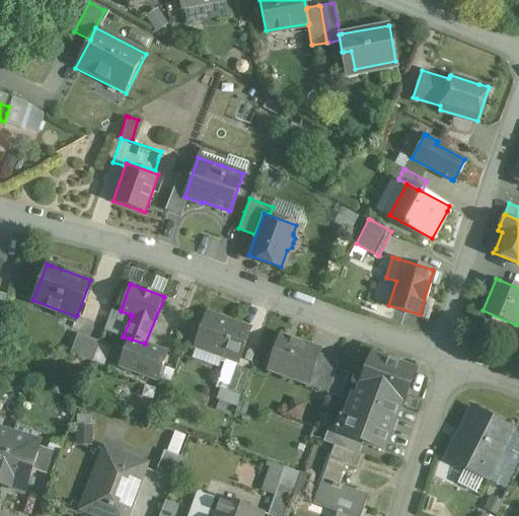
[(238,323),(208,313),(207,312),(206,312),(195,346),(238,360),(247,334),(236,329),(238,323)]
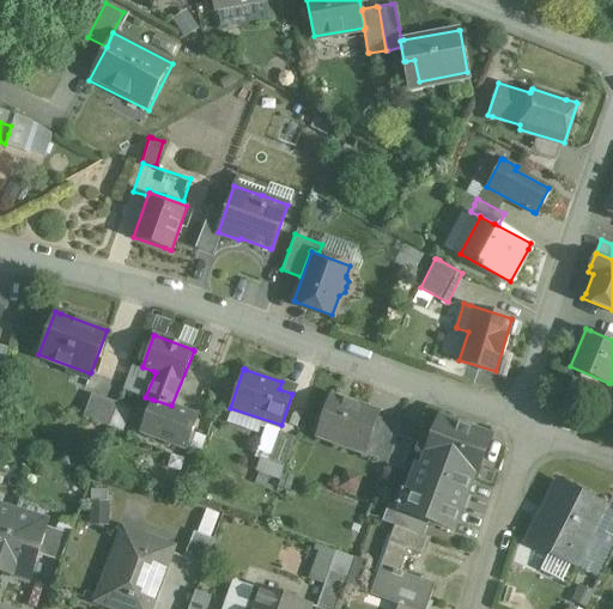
[(91,393),(85,409),(84,410),(83,414),(83,415),(109,425),(117,405),(116,402),(91,393)]
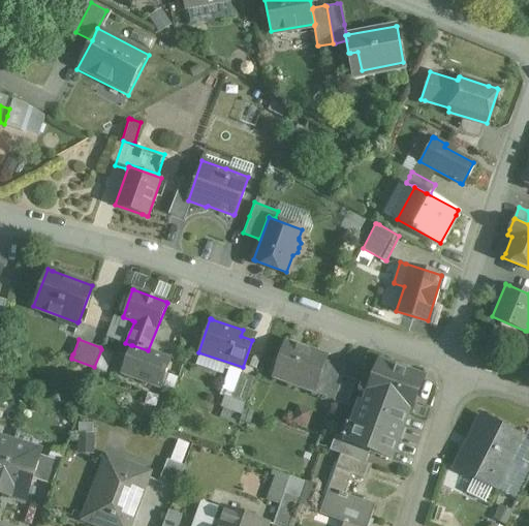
[(314,389),(318,379),(327,357),(285,341),(285,342),(273,374),(274,375),(290,381),(291,381),(290,383),(291,384),(311,392),(312,391),(313,389),(314,389)]
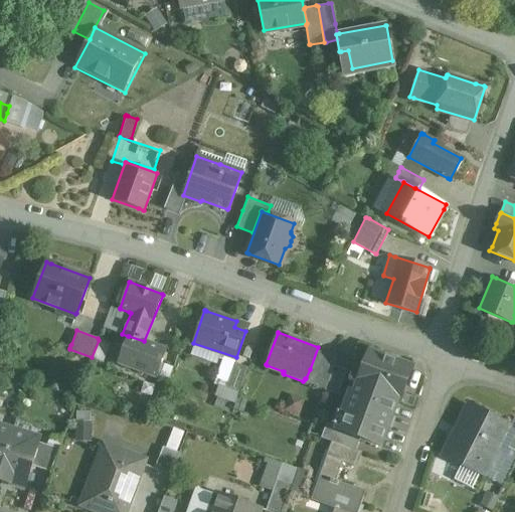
[(119,363),(127,366),(128,366),(155,376),(165,350),(129,336),(119,362),(119,363)]
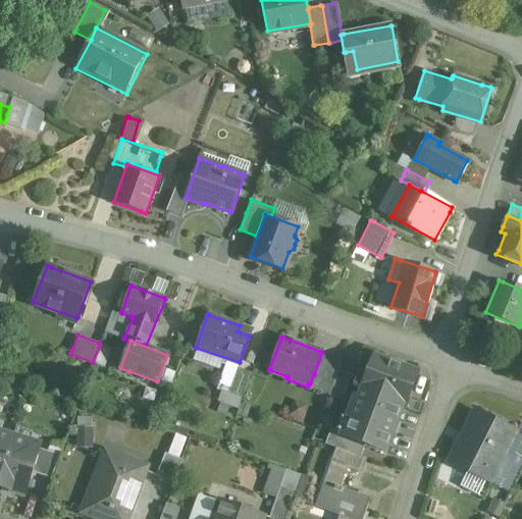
[(329,394),(331,387),(331,386),(340,362),(321,355),(321,356),(311,384),(310,384),(309,384),(308,386),(309,386),(328,394),(329,394)]
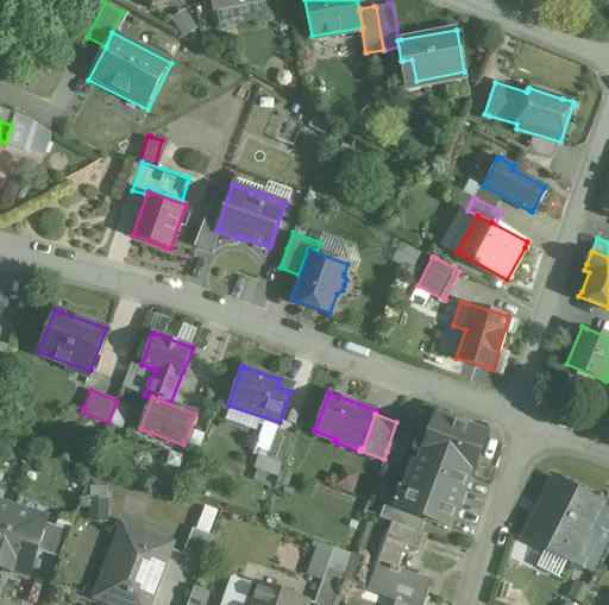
[(438,416),(432,433),(431,434),(424,455),(471,472),(484,433),(468,427),(468,424),(457,420),(454,422),(438,416)]
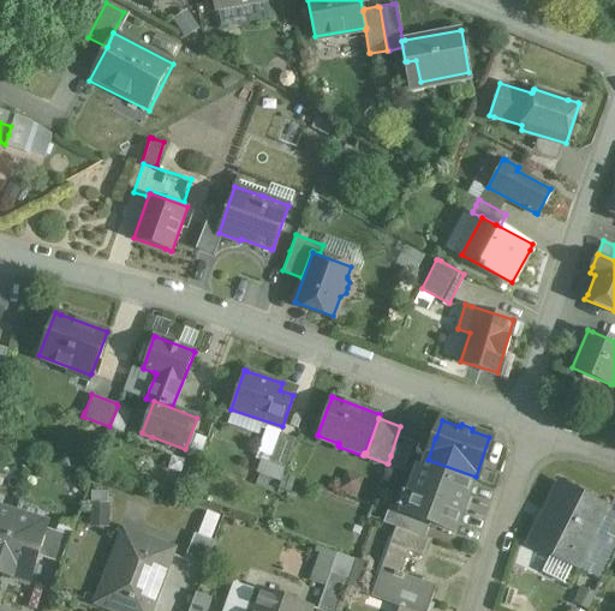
[(272,454),(278,435),(279,435),(281,427),(267,423),(257,449),(272,454)]
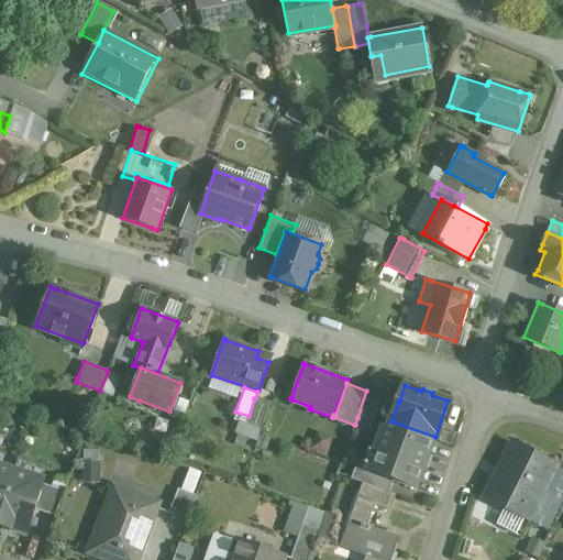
[(247,424),(254,426),(254,427),(260,428),(269,402),(256,396),(255,398),(246,424),(247,424)]
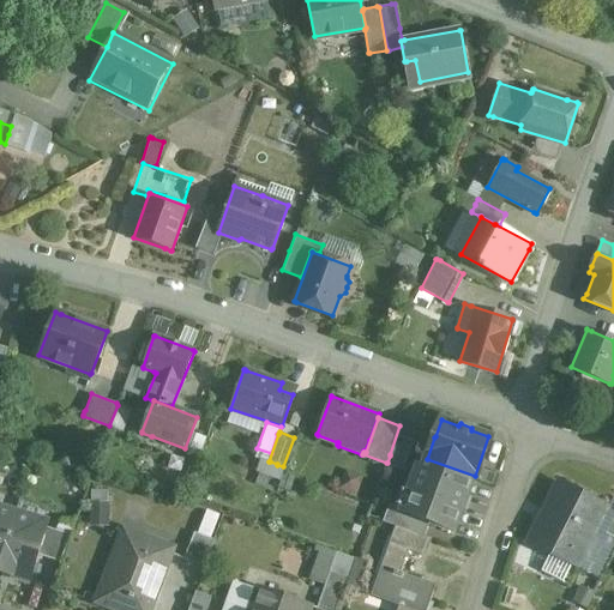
[(397,435),(389,459),(389,460),(387,463),(387,464),(402,467),(411,440),(397,435)]
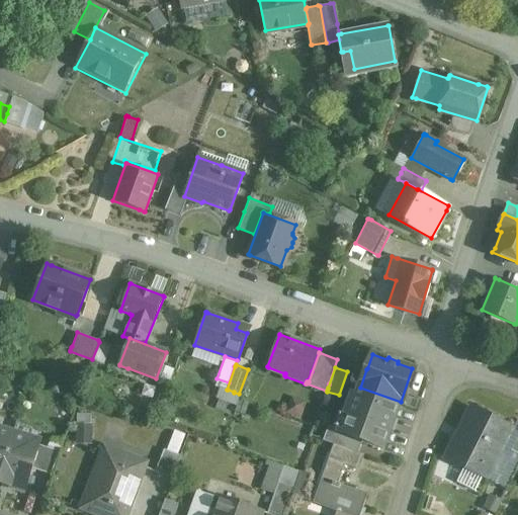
[(352,394),(344,417),(344,418),(339,431),(381,446),(389,429),(390,428),(393,418),(398,402),(359,388),(356,395),(353,394),(352,394)]
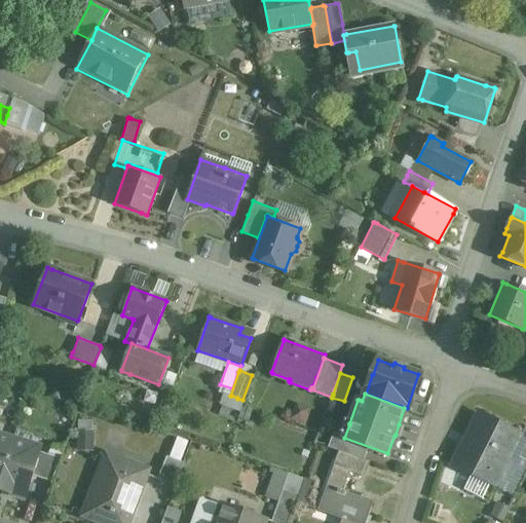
[(292,416),(306,421),(311,406),(297,402),(292,416)]
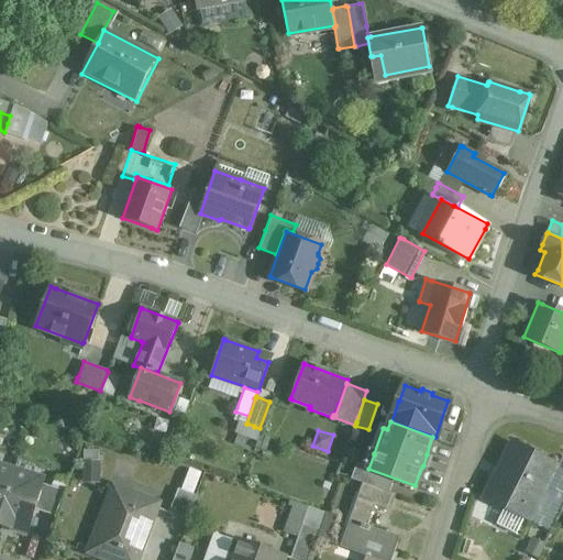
[(512,442),(489,487),(485,496),(504,506),(496,523),(516,531),(523,517),(523,516),(528,518),(555,464),(555,463),(512,442)]
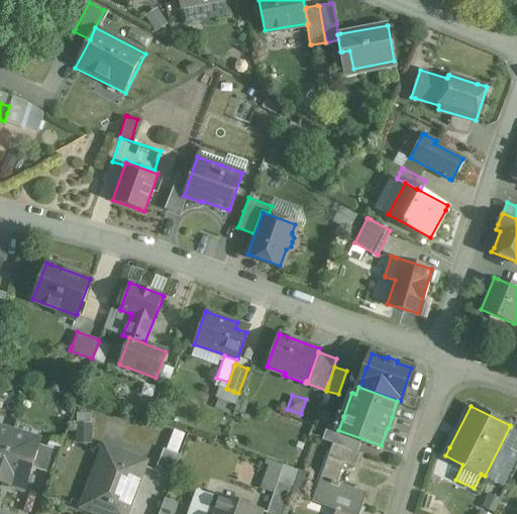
[(360,439),(354,437),(354,436),(338,431),(337,430),(338,428),(327,425),(322,438),(355,450),(360,439)]
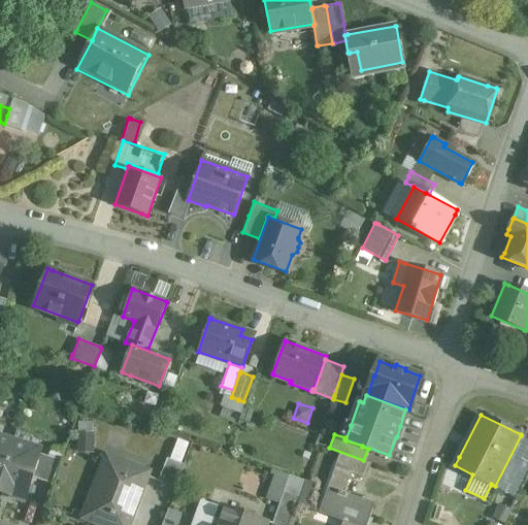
[(0,479),(12,440),(0,435),(0,479)]
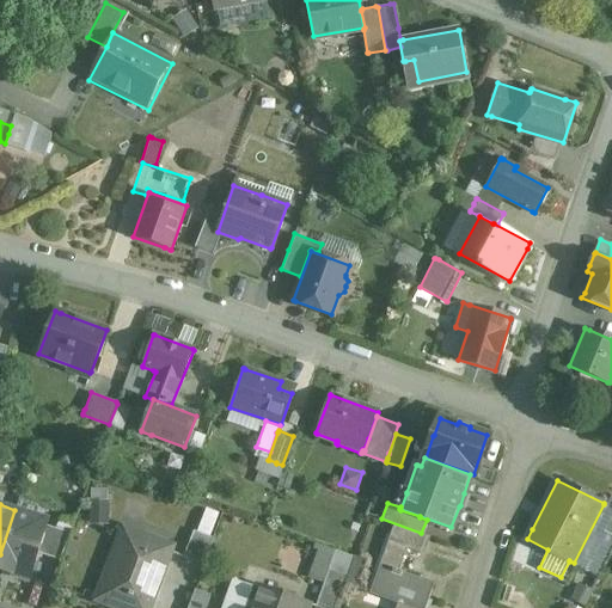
[(14,510),(8,529),(0,557),(0,569),(28,578),(47,520),(14,510)]
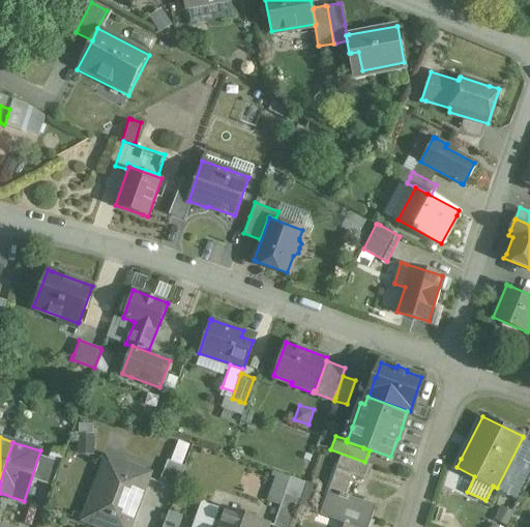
[(336,469),(340,470),(362,478),(367,464),(367,463),(366,463),(342,454),(341,455),(335,468),(336,469)]
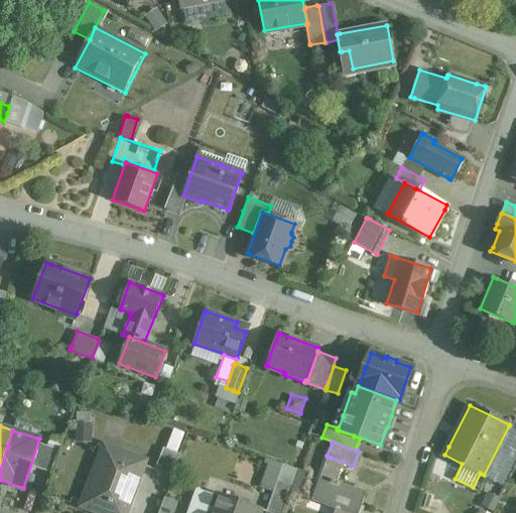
[(38,442),(32,463),(31,463),(31,466),(49,472),(57,449),(38,442)]
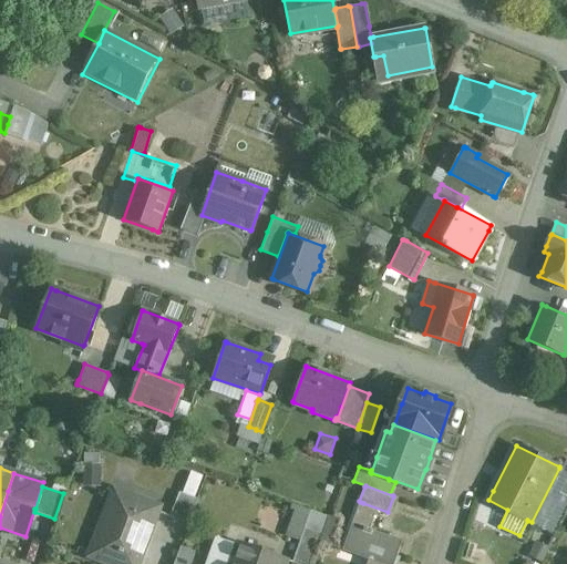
[(113,563),(135,563),(160,505),(114,488),(102,521),(106,523),(95,552),(115,560),(115,561),(113,563)]
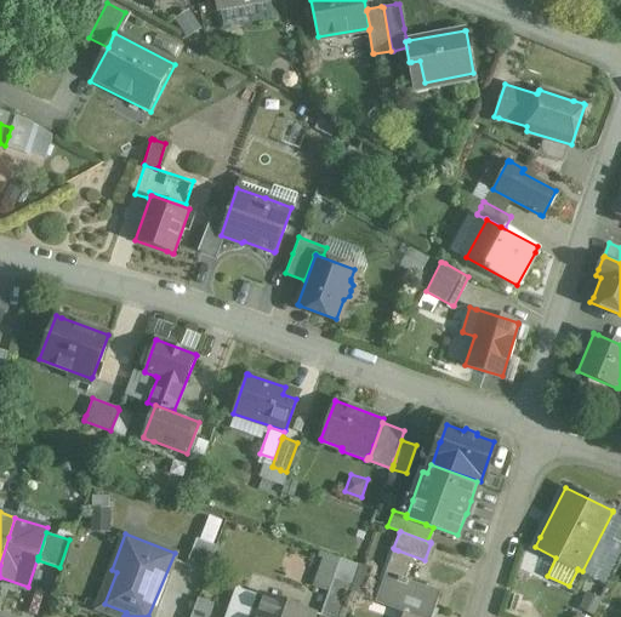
[(195,537),(192,548),(186,565),(205,572),(216,544),(195,537)]
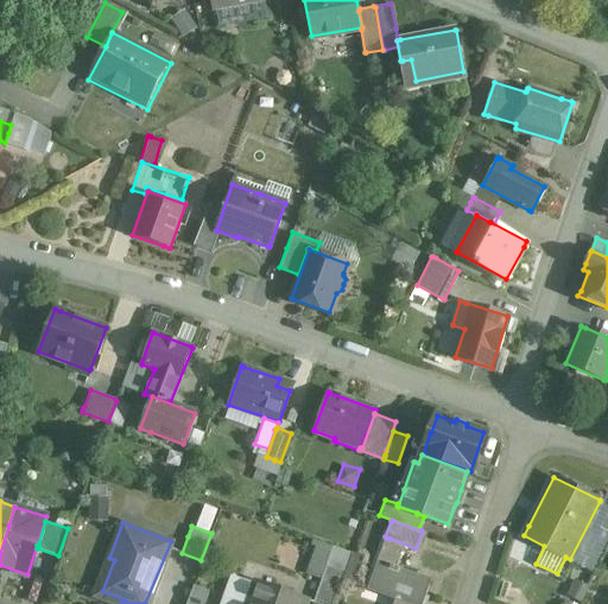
[(396,566),(397,561),(398,561),(403,545),(385,538),(378,560),(396,566)]
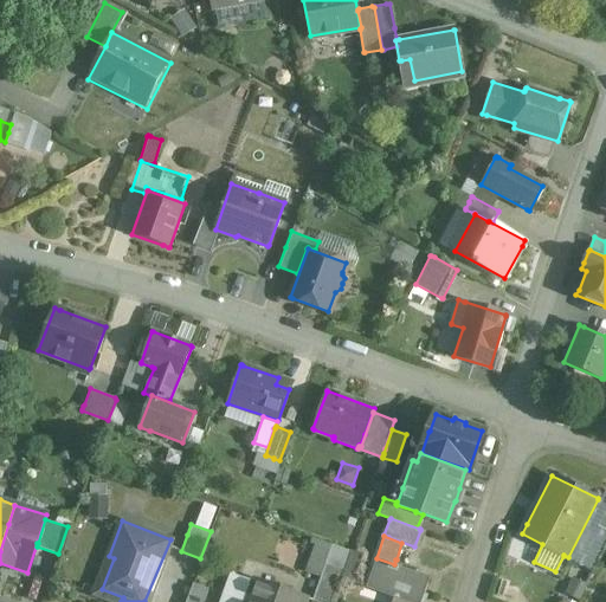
[(393,597),(391,601),(419,601),(429,578),(429,577),(378,560),(376,558),(375,560),(366,587),(393,597)]
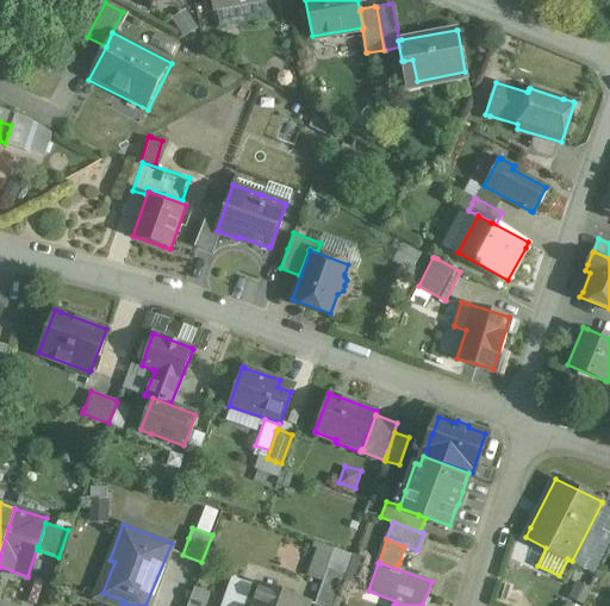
[(327,567),(318,589),(313,604),(321,605),(331,605),(343,573),(343,572),(327,567)]
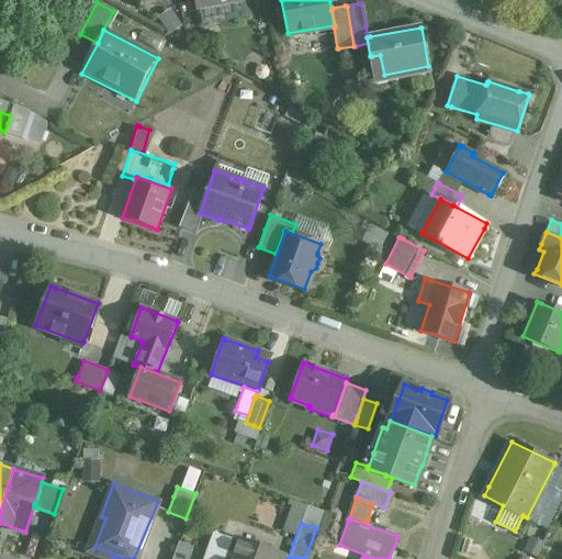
[(280,558),(282,555),(282,554),(237,538),(228,558),(280,558)]
